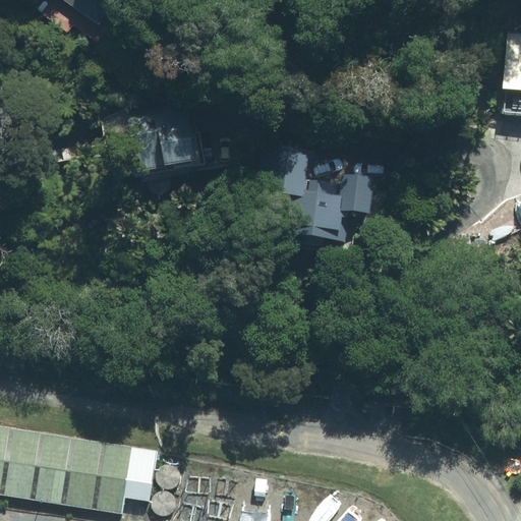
[(44,0),(32,17),(64,43),(70,36),(90,50),(127,0),(44,0)]
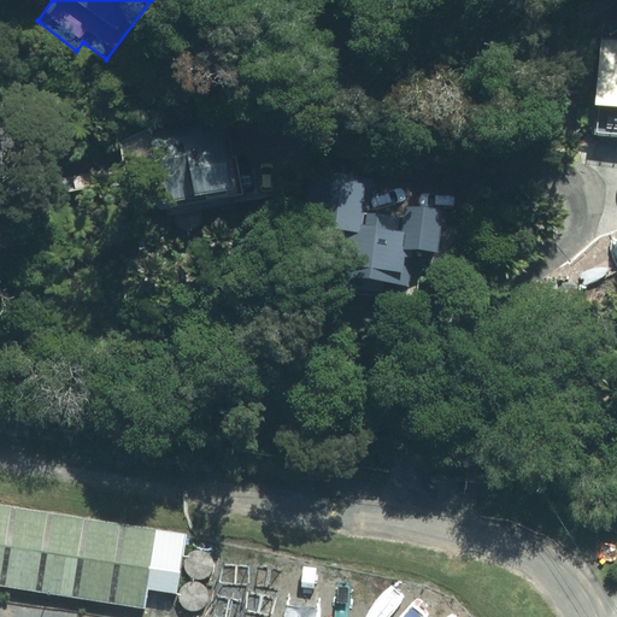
[(616,35),(600,34),(595,99),(598,99),(595,127),(616,128),(616,35)]
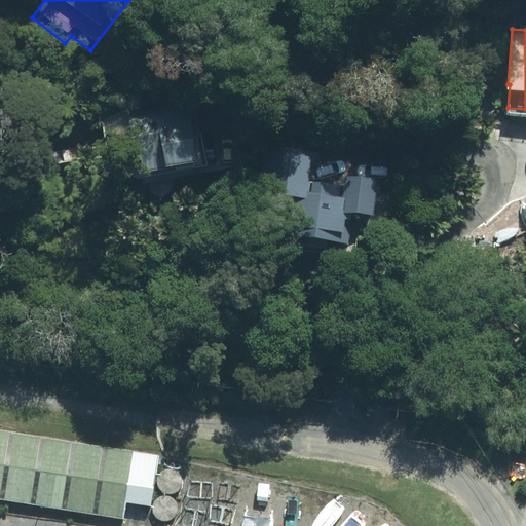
[(190,183),(201,182),(196,139),(104,150),(109,197),(160,192),(161,195),(191,191),(190,183)]
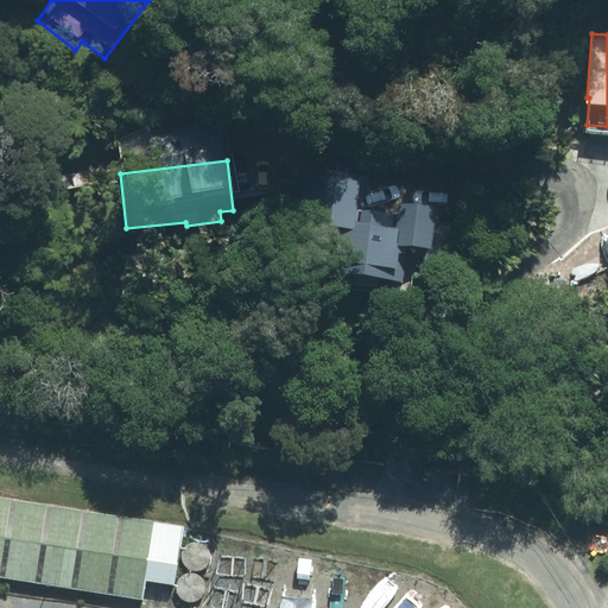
[(89,169),(51,178),(56,197),(94,188),(89,169)]
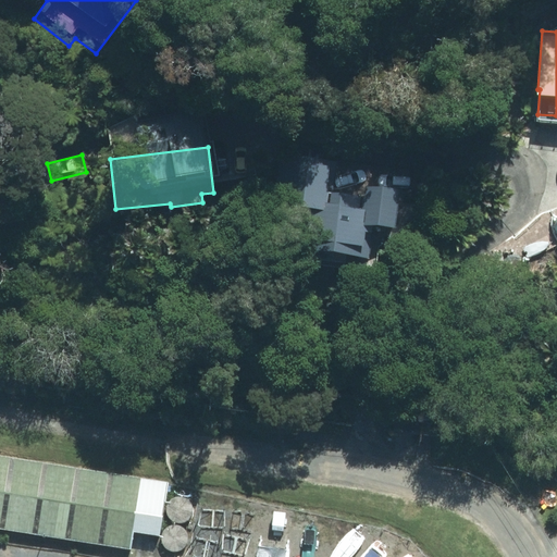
[(305,237),(304,280),(370,282),(371,248),(392,249),(394,198),(356,198),(356,208),(329,208),(330,180),(282,177),(281,236),(305,237)]
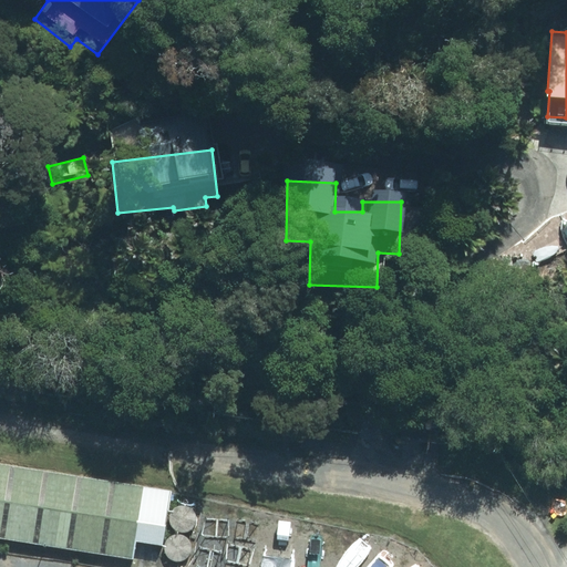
[(172,488),(0,461),(0,536),(133,557),(135,538),(163,544),(172,488)]
